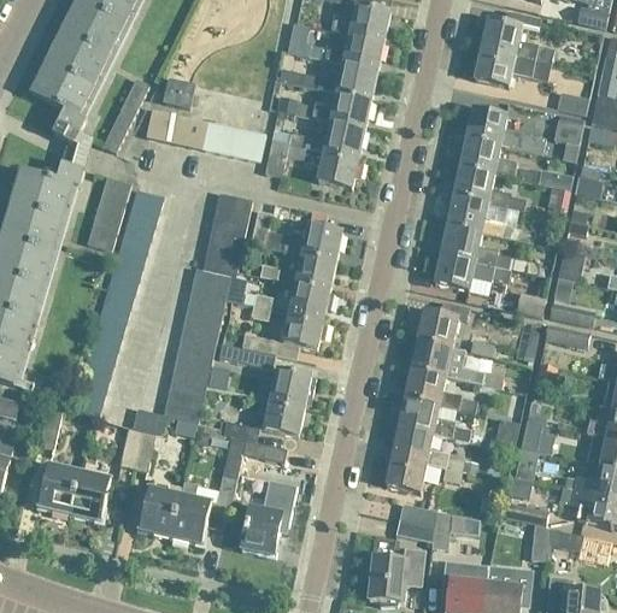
[(125,23),(80,0),(77,0),(62,30),(110,54),(125,23)]
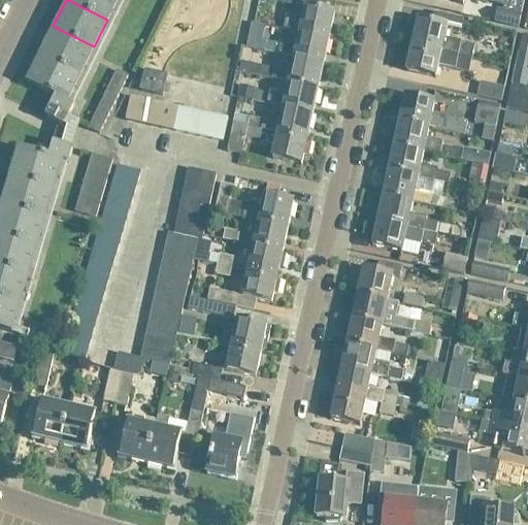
[(68,0),(107,20),(117,0),(68,0)]
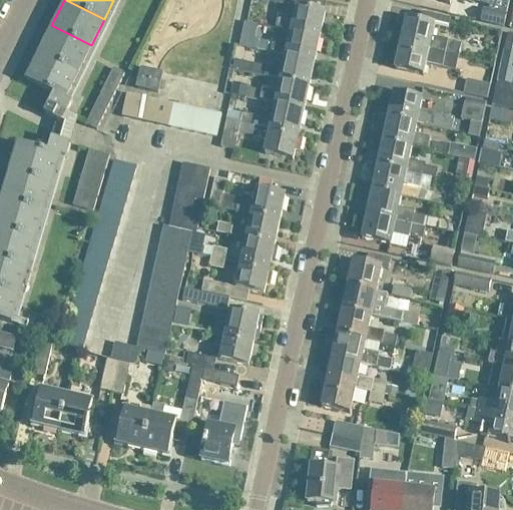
[(273,0),(296,5),(293,16),(278,13),(275,26),(291,29),(319,35),(325,10),(311,7),(312,0),(273,0)]
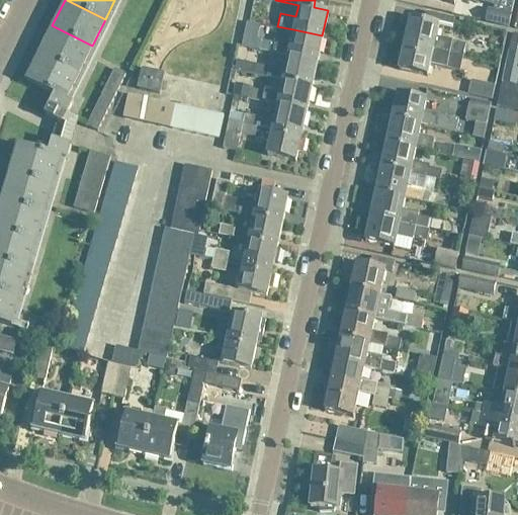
[(448,0),(453,2),(454,0),(483,0),(493,4),(492,6),(487,5),(484,19),(508,25),(512,10),(511,10),(513,0),(448,0)]
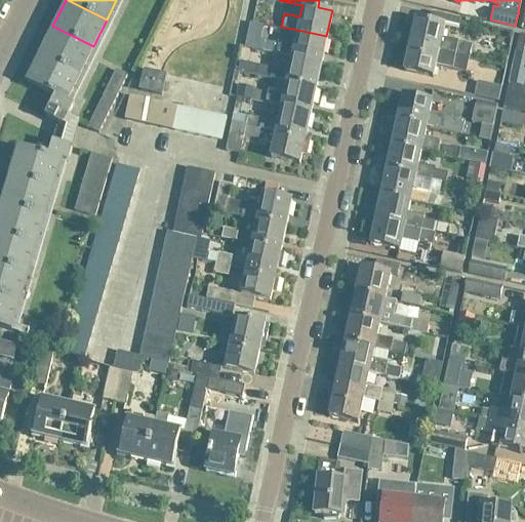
[(431,8),(431,9),(429,18),(414,15),(408,42),(468,55),(471,40),(441,34),(443,23),(456,26),(458,14),(431,8)]
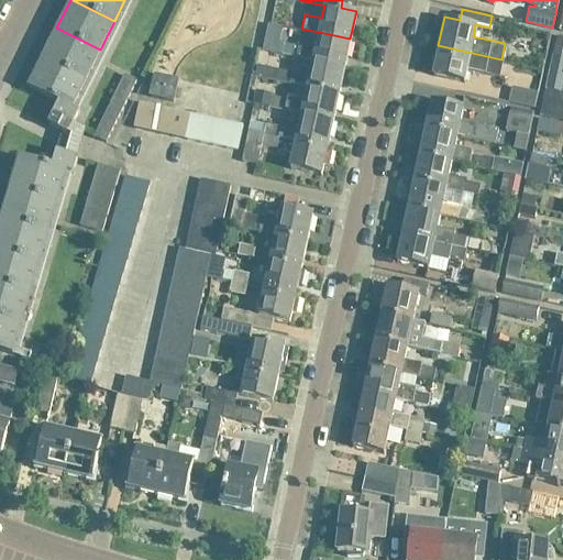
[(100,50),(56,28),(43,56),(87,78),(100,50)]
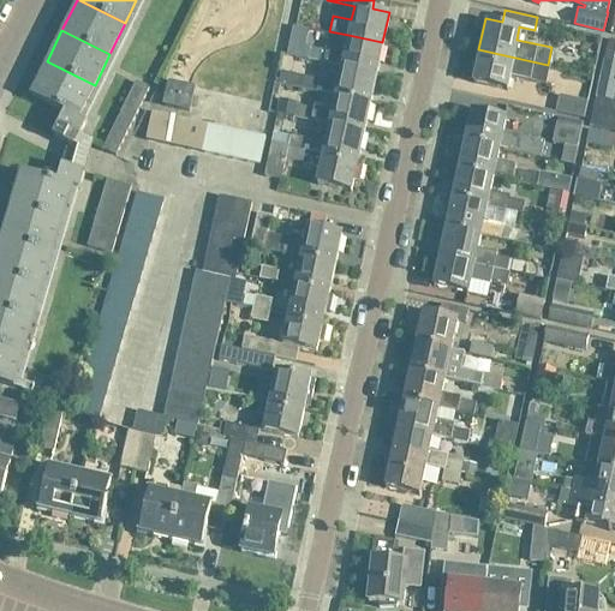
[(348,35),(345,49),(326,45),(324,47),(309,45),(306,55),(341,64),(376,72),(382,42),(348,35)]
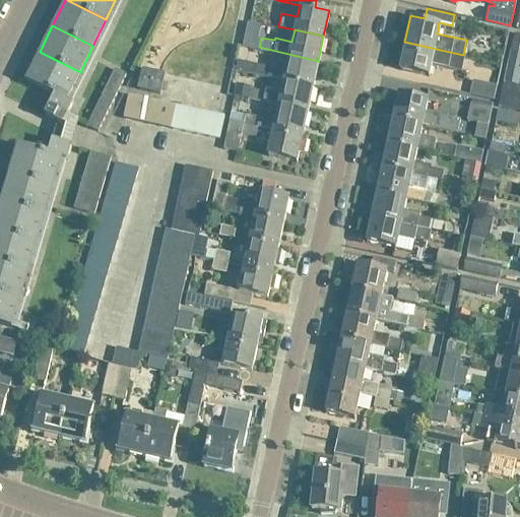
[(519,31),(513,30),(506,63),(519,65),(519,31)]
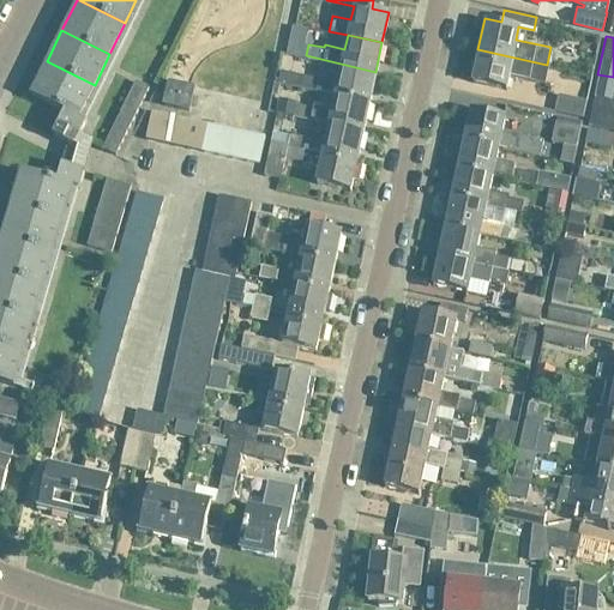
[(547,65),(477,49),(471,79),(505,86),(509,71),(545,79),(547,65)]
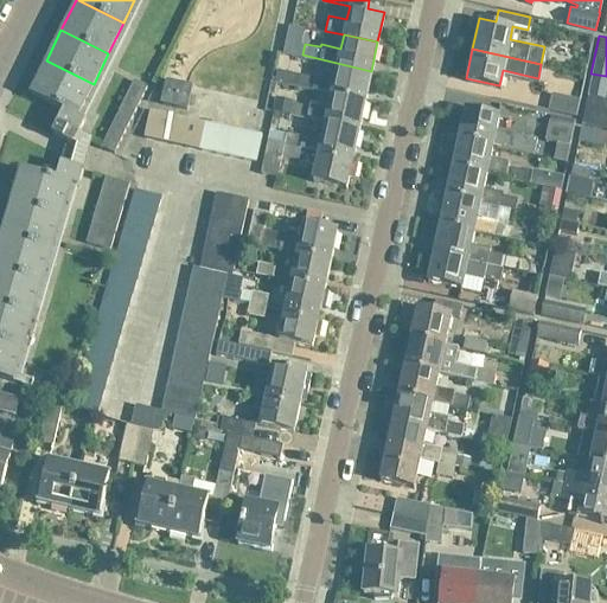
[(94,84),(46,61),(31,92),(63,108),(51,133),(71,142),(85,115),(80,113),(94,84)]
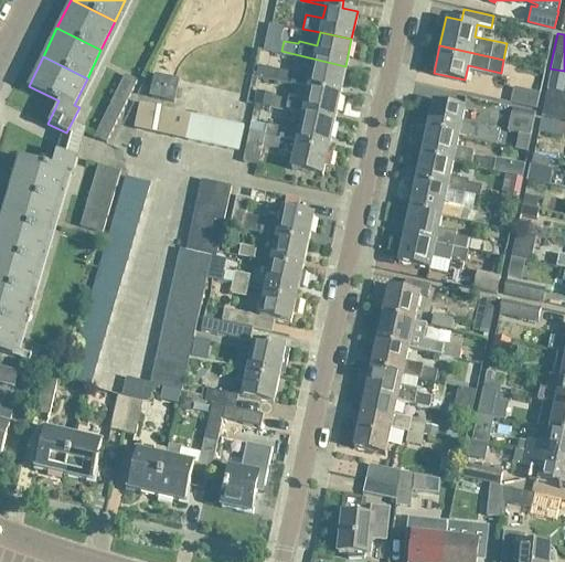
[(292,71),(257,63),(255,73),(308,85),(340,92),(345,66),(313,59),(310,74),(292,71)]
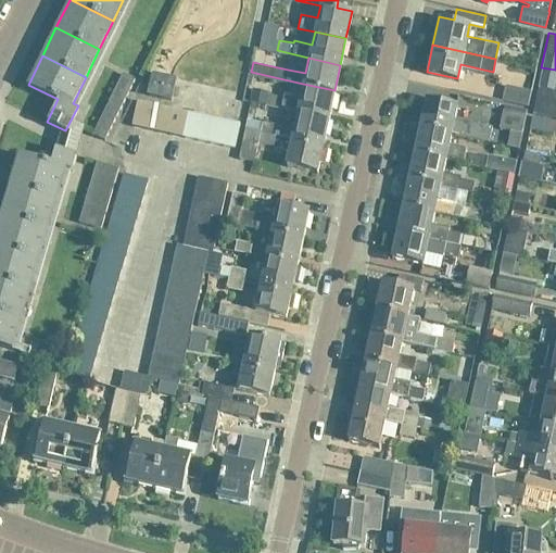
[(538,86),(532,112),(555,116),(555,70),(541,67),(538,86)]
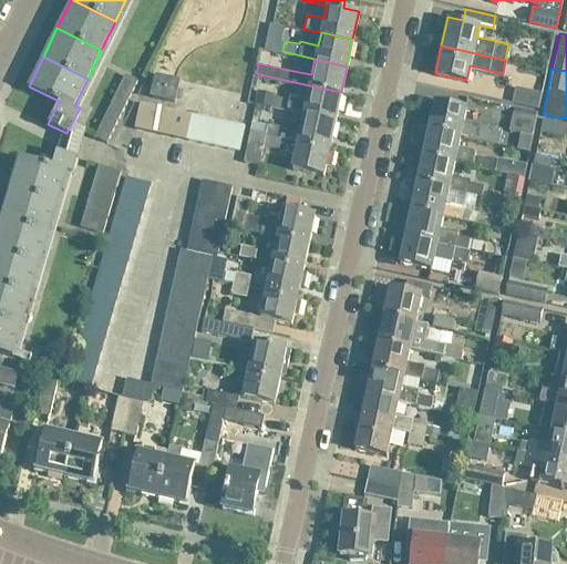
[(124,73),(109,104),(94,135),(106,141),(136,79),(124,73)]
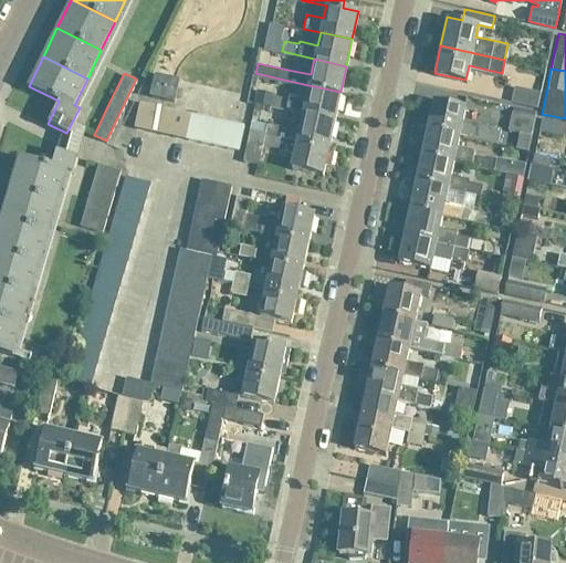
[(177,79),(154,74),(149,94),(173,98),(177,79)]
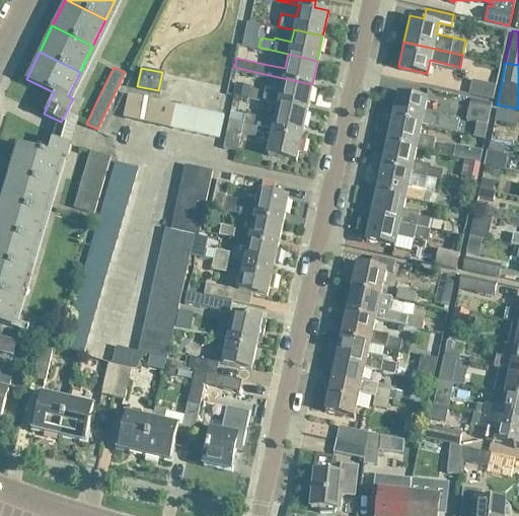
[(235,80),(232,92),(233,92),(278,102),(307,109),(312,84),(283,78),(280,90),(265,86),(264,89),(250,86),(251,84),(235,80)]
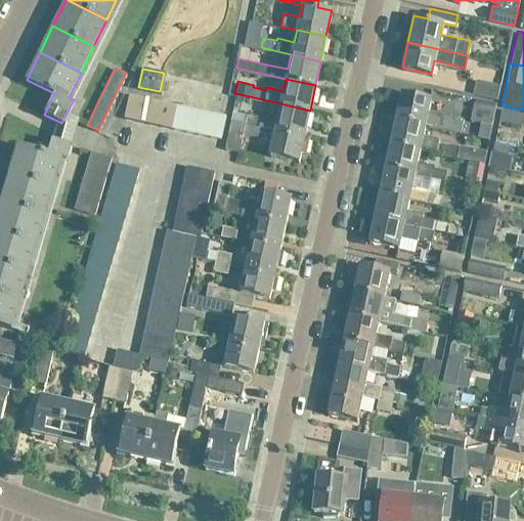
[(476,79),(473,93),(497,98),(500,84),(476,79)]
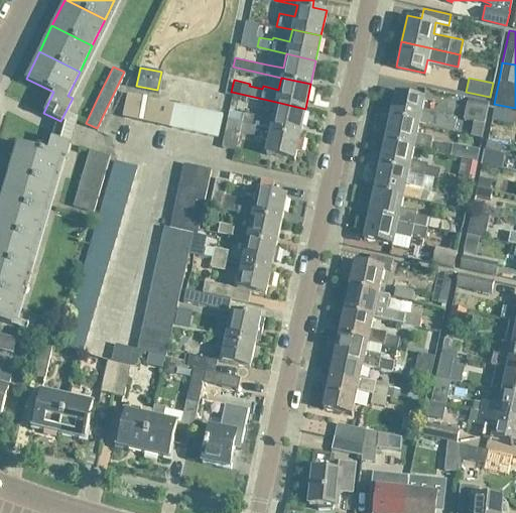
[(396,91),(390,115),(419,122),(454,129),(456,116),(422,108),(424,97),(396,91)]
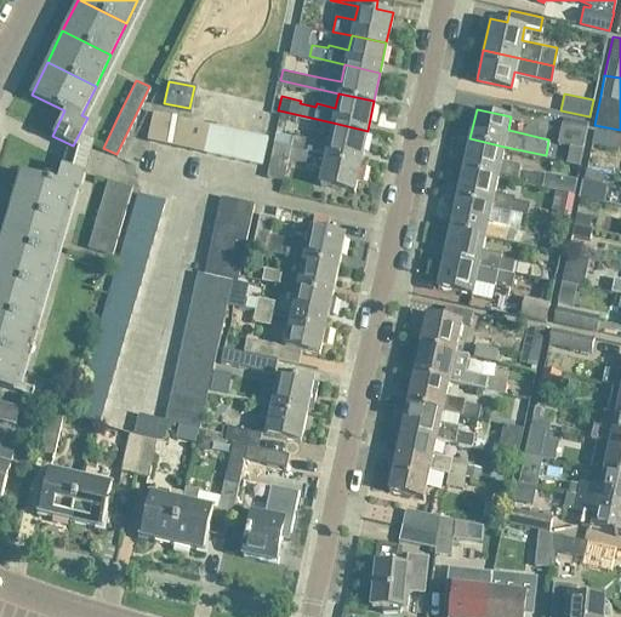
[(204,150),(210,123),(151,110),(144,137),(204,150)]
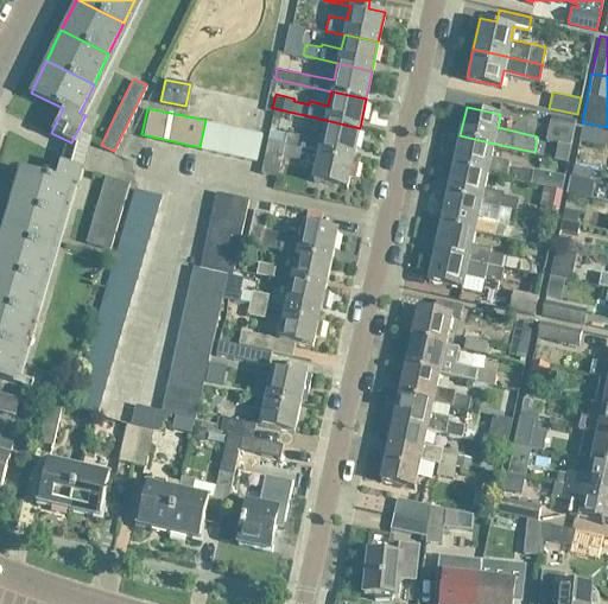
[(570,144),(575,124),(549,118),(545,138),(570,144)]
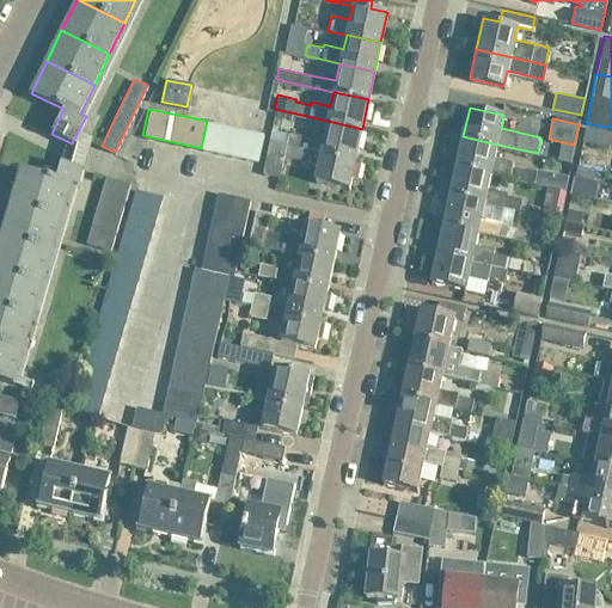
[(207,121),(201,148),(214,151),(219,123),(207,121)]
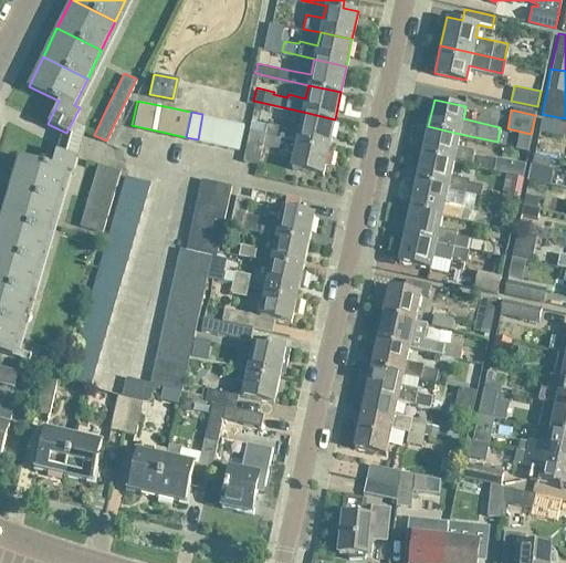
[(266,124),(251,121),(249,128),(280,135),(296,138),(328,146),(335,120),(303,112),(300,125),(282,122),(281,124),(266,122),(266,124)]
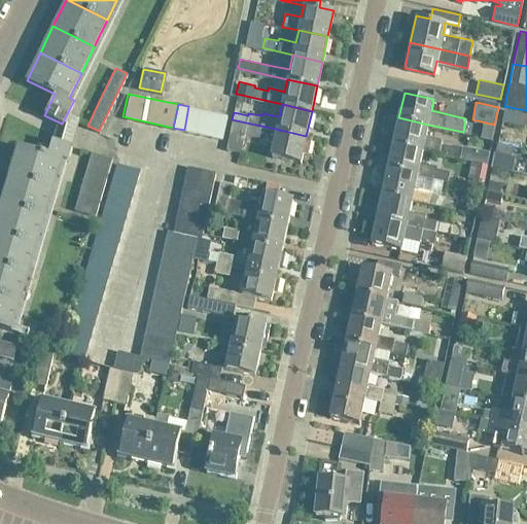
[(201,109),(188,106),(184,130),(196,132),(201,109)]
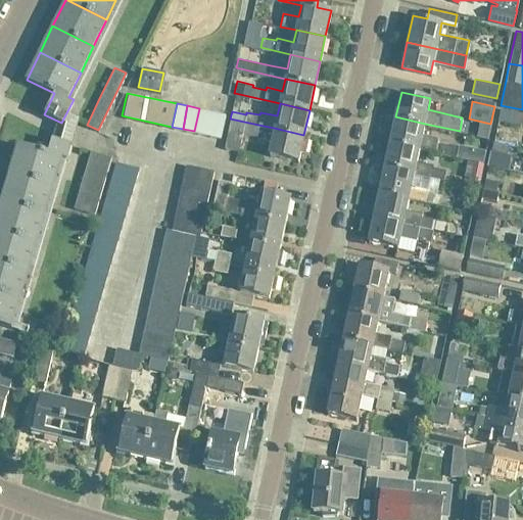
[(522,111),(501,107),(497,120),(521,125),(522,115),(522,111)]
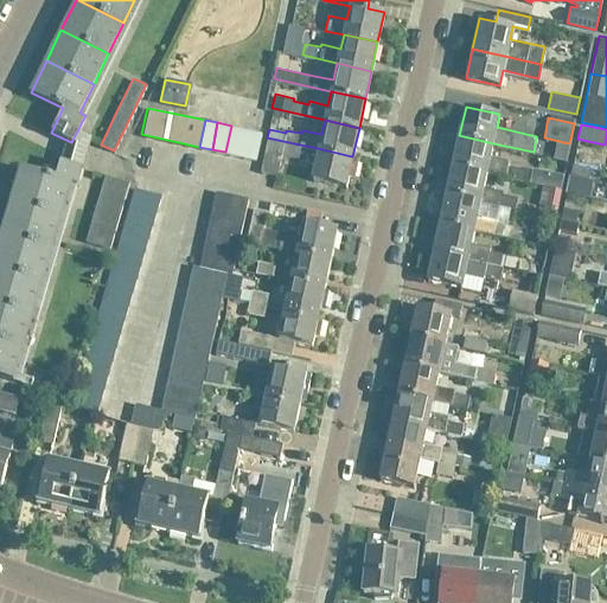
[(240,155),(246,128),(231,126),(225,152),(240,155)]
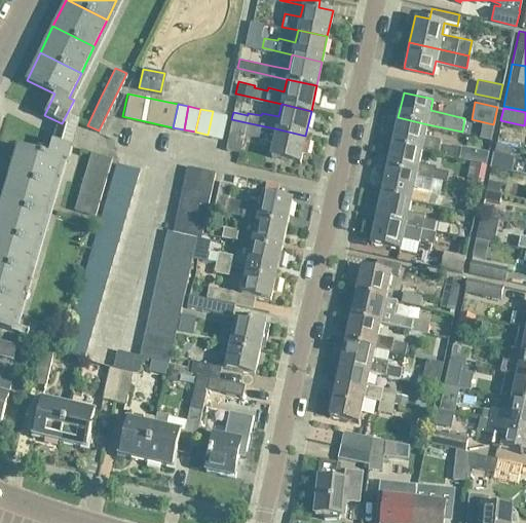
[(225,114),(213,111),(208,135),(220,137),(225,114)]
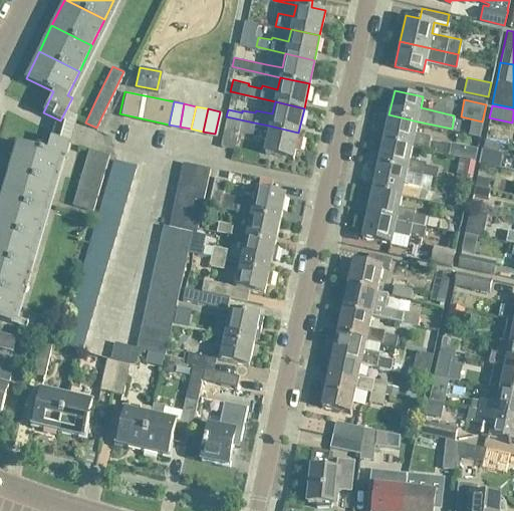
[(389,114),(383,139),(413,146),(448,153),(451,144),(431,140),(432,136),(415,132),(418,121),(389,114)]
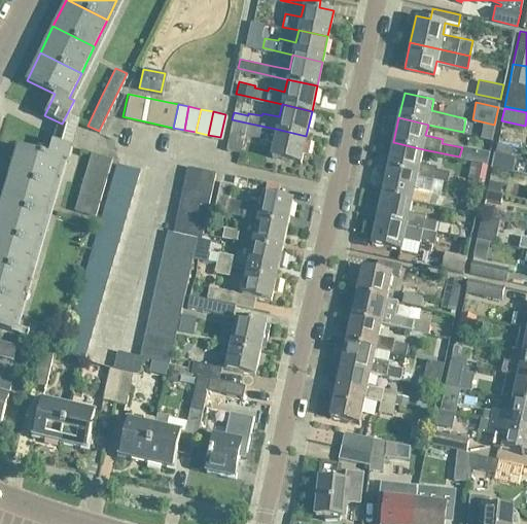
[(232,119),(225,148),(241,151),(244,133),(258,136),(260,126),(232,119)]
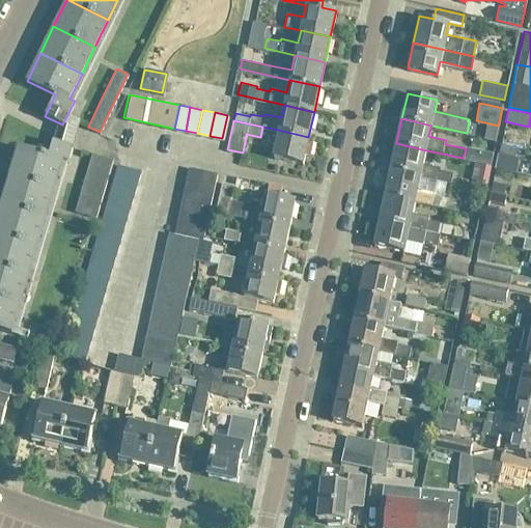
[(278,130),(273,156),(303,162),(305,151),(310,153),(313,138),(308,137),(278,130)]
